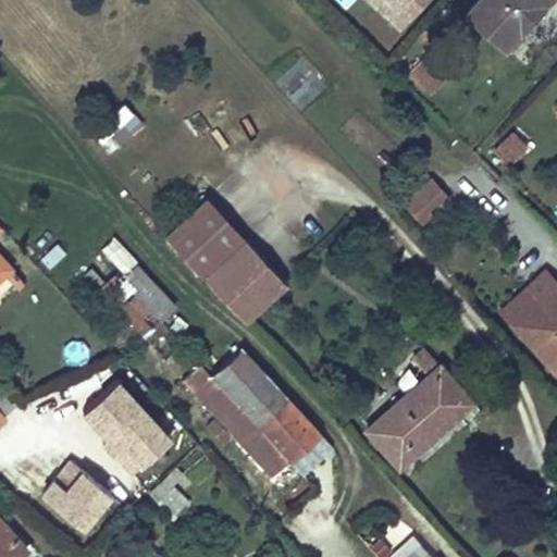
[(372,0),(401,25),(422,0),(372,0)]
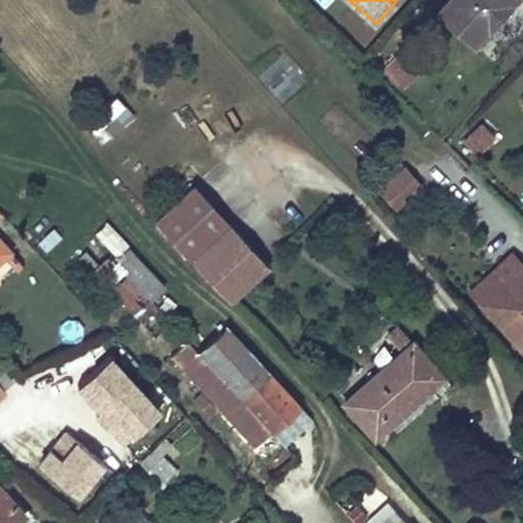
[(474,44),(512,0),(447,0),(438,11),(474,44)]
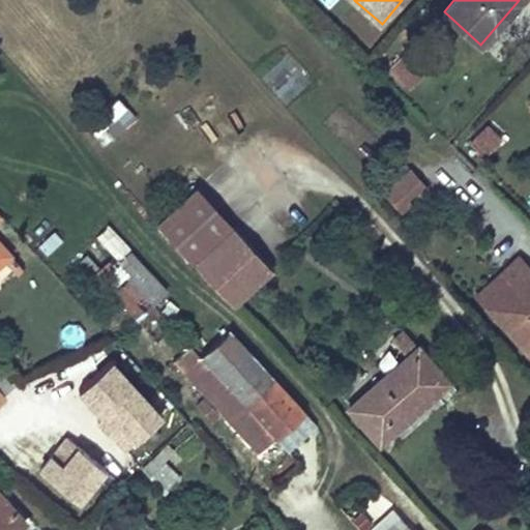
[(84,130),(93,141),(123,113),(114,102),(84,130)]
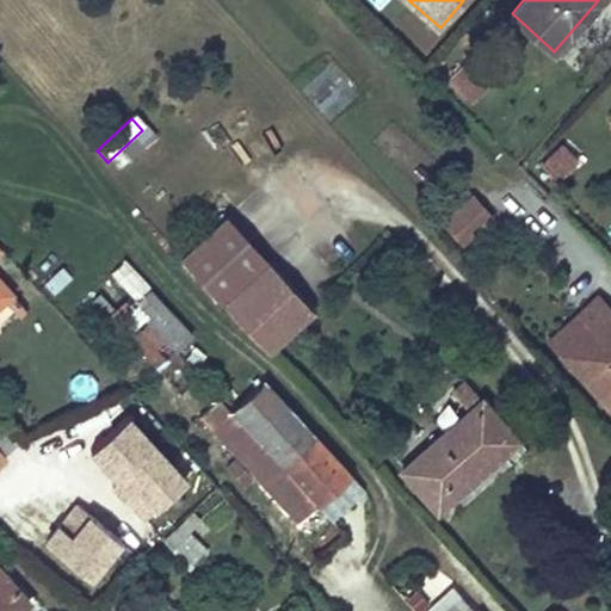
[(556,179),(578,159),(563,144),(542,166),(556,179)]
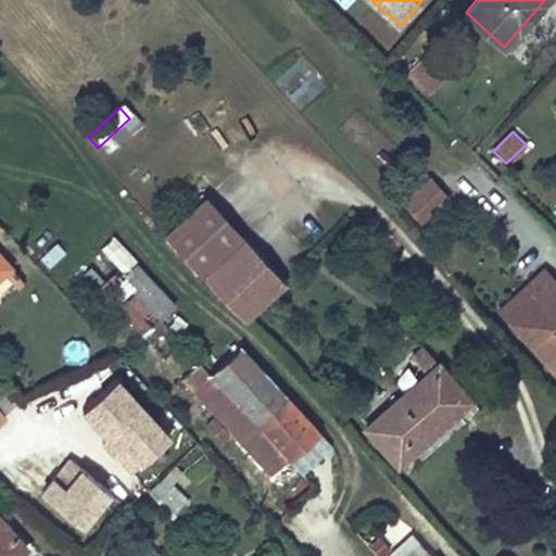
[(416,229),(445,202),(426,180),(396,209),(416,229)]
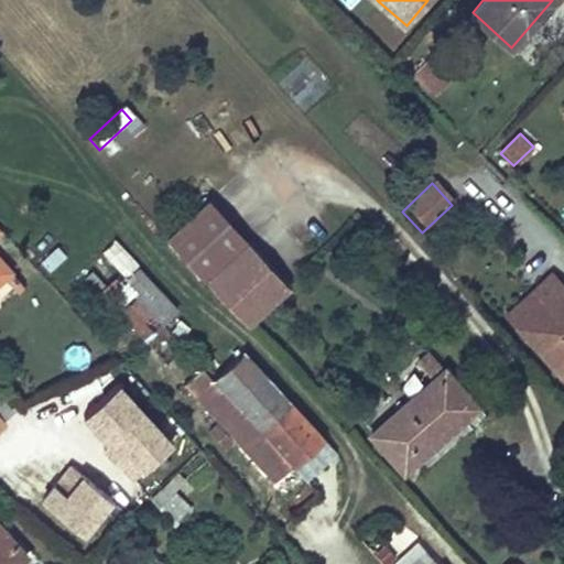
[(248,241),(208,198),(167,237),(192,262),(206,280),(248,241)]
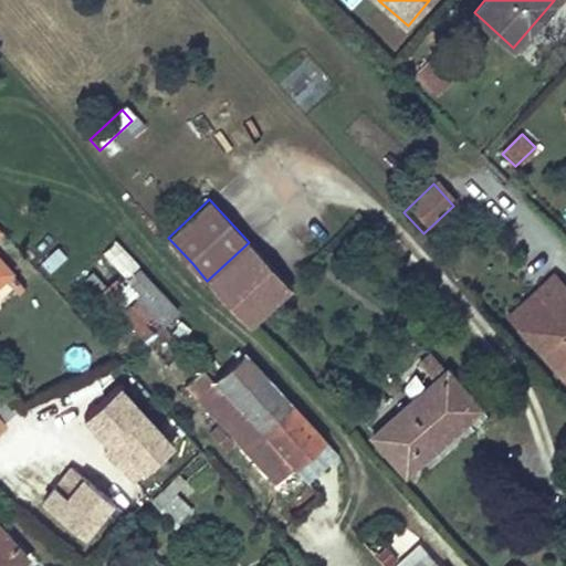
[(10,272),(0,261),(0,232),(2,230),(0,228),(0,280),(4,278),(10,272)]
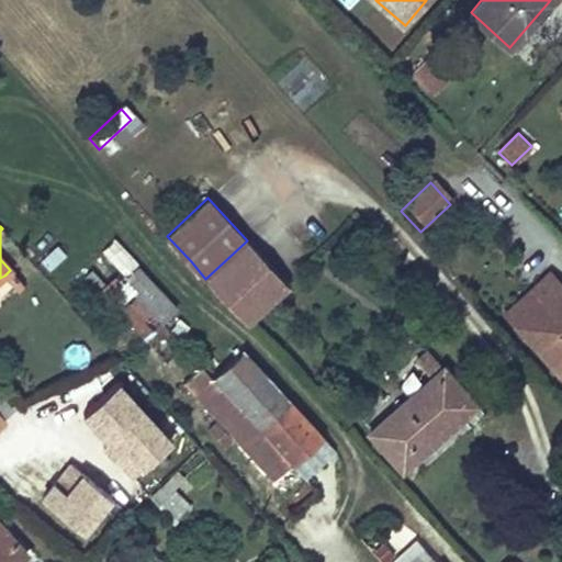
[(179,308),(114,235),(98,249),(164,323),(179,308)]
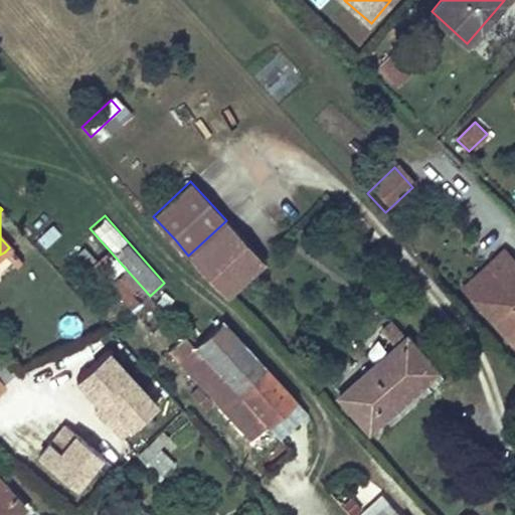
[(264,260),(226,219),(226,220),(188,255),(225,295),(264,260)]
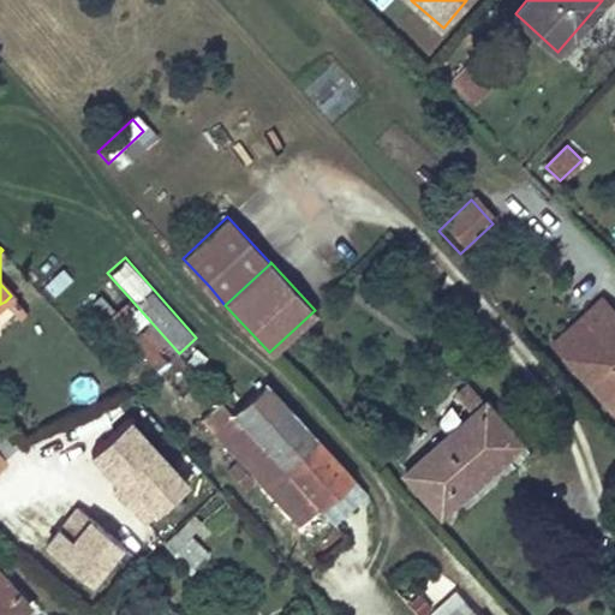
[(27,314),(11,296),(5,302),(21,320),(27,314)]
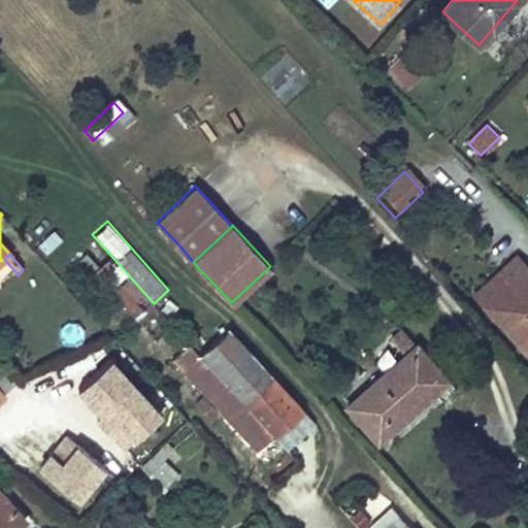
[(527,276),(513,259),(466,301),(527,368),(527,276)]
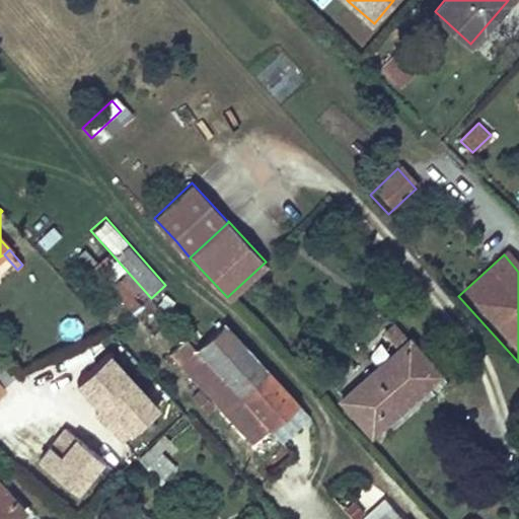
[(149,297),(134,280),(126,272),(108,286),(133,312),(149,297)]
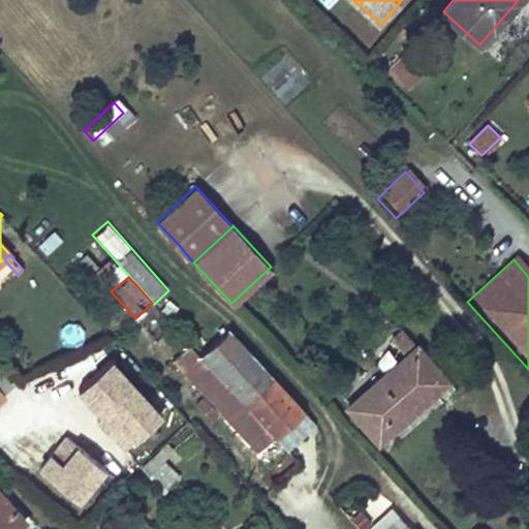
[(279,383),(228,329),(200,355),(250,409),(279,383)]
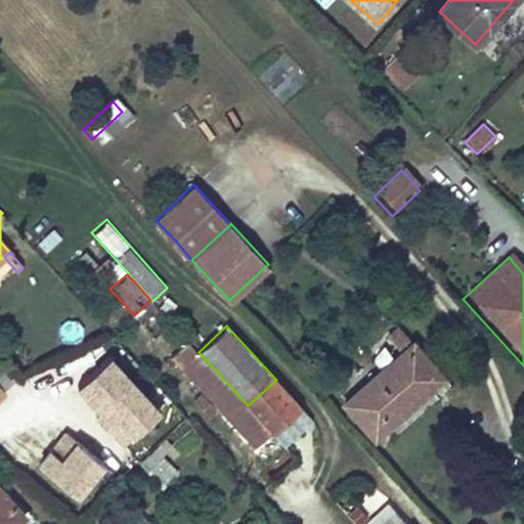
[(418,347),(399,326),(388,336),(402,352),(391,362),(395,366),(418,347)]
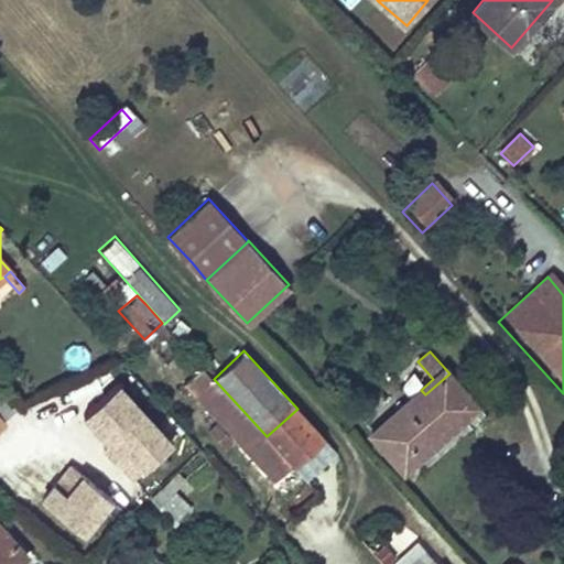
[(267,436),(214,379),(202,366),(184,382),(219,421),(209,431),(224,446),(235,437),(274,480),(292,464),(267,436)]
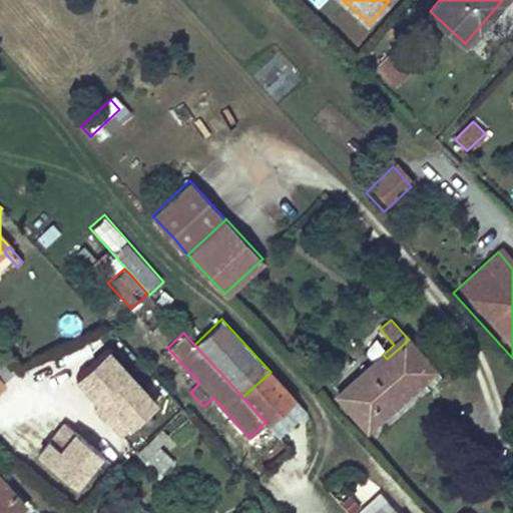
[(413,380),(430,365),(409,340),(387,359),(383,355),(337,394),(367,428),(416,384),(413,380)]
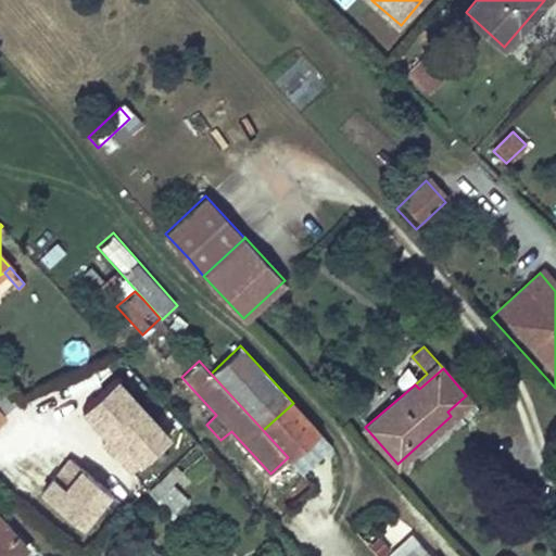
[(83,414),(134,469),(171,436),(121,380),(83,414)]
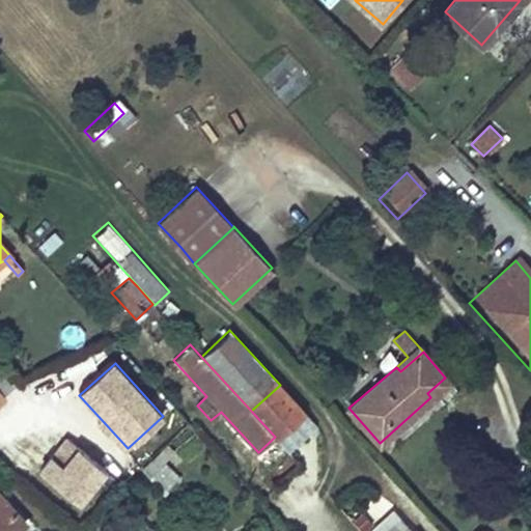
[(430,397),(449,382),(445,378),(427,393),(430,397)]
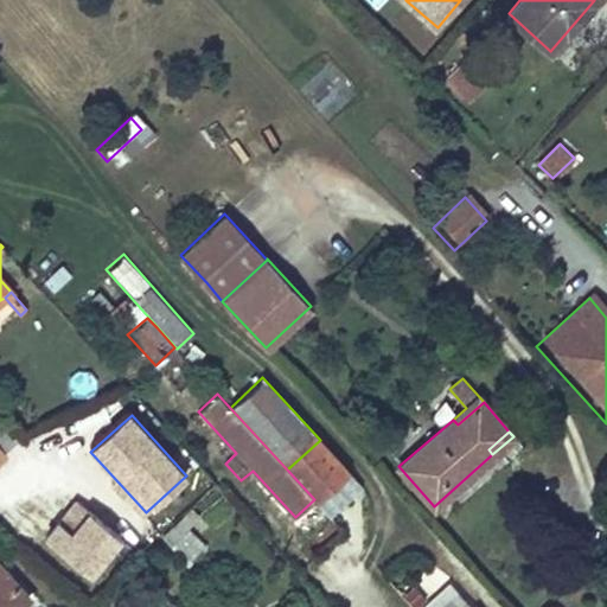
[(315,500),(349,471),(320,440),(287,470),(314,499),(315,500)]
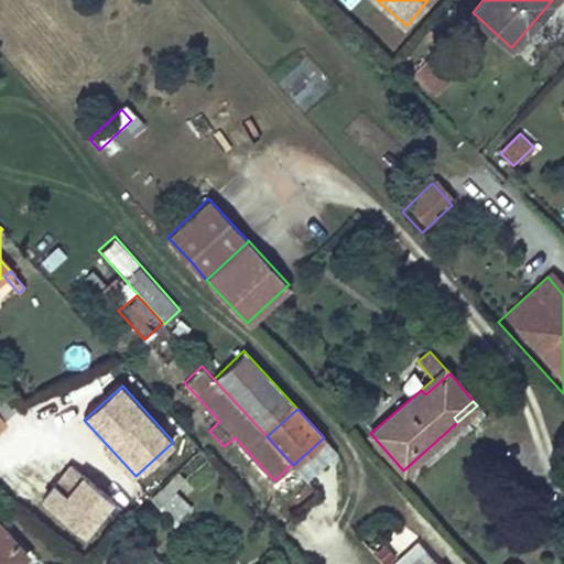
[(112,501),(71,470),(45,505),(87,535),(112,501)]
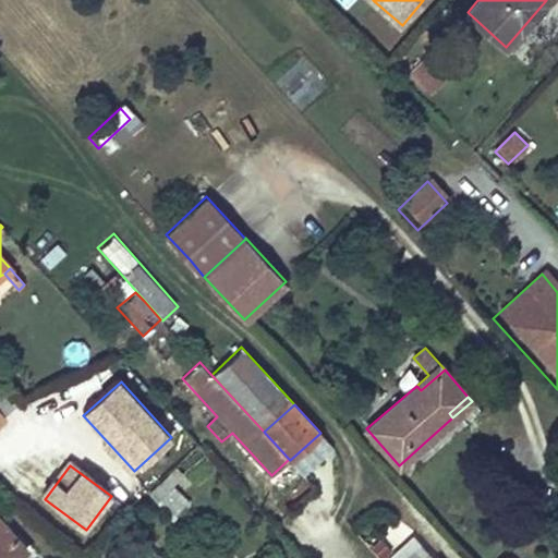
[(0,543),(12,533),(0,520),(0,543)]
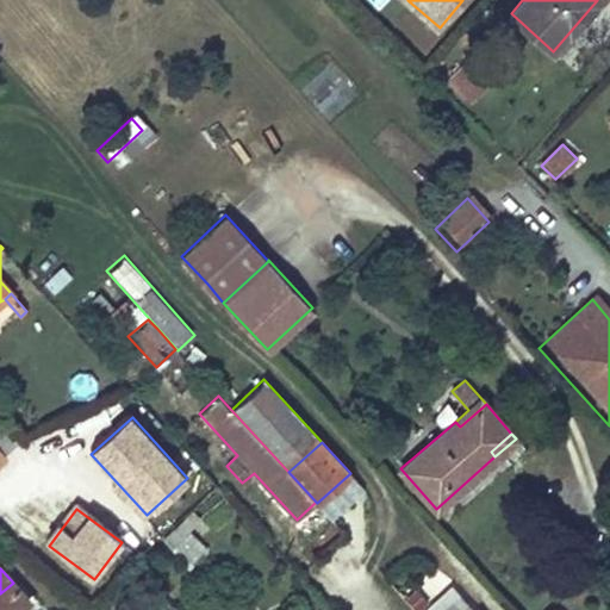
[(435,570),(419,586),(434,601),(450,583),(435,570)]
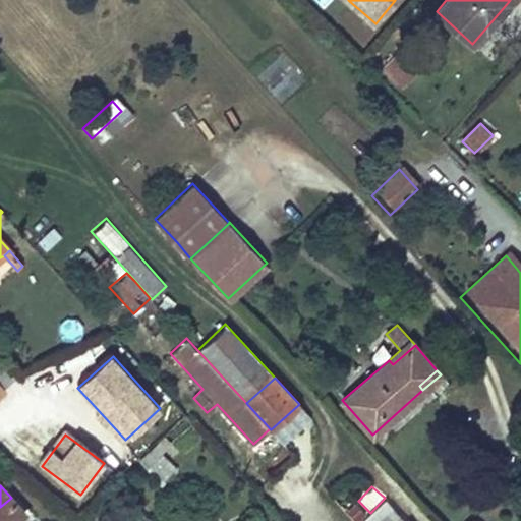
[(0,520),(14,520),(24,513),(11,498),(0,507),(0,520)]
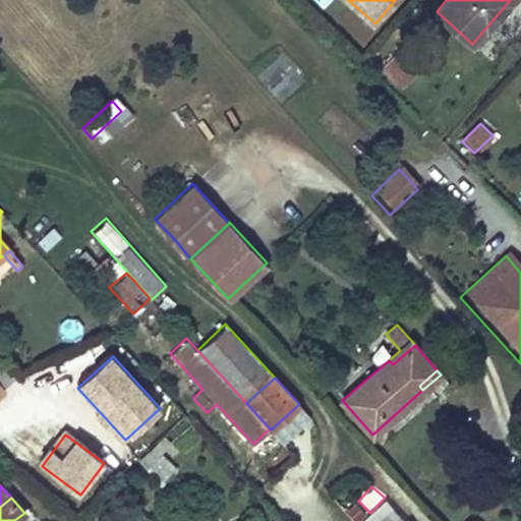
[(403,520),(386,502),(378,509),(384,516),(386,514),(392,520),(403,520)]
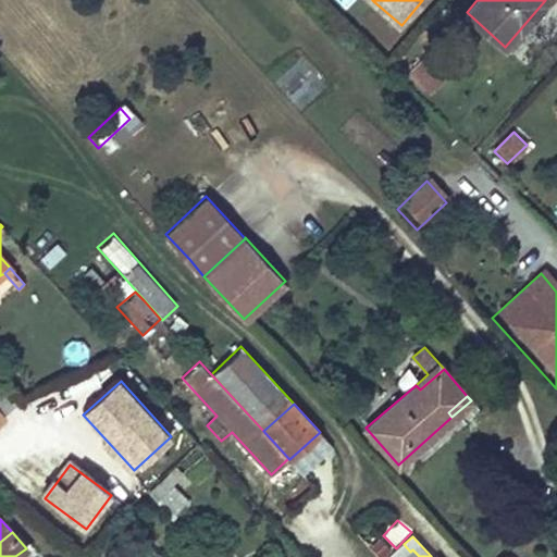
[(419,556),(412,549),(410,552),(404,544),(390,556),(419,556)]
